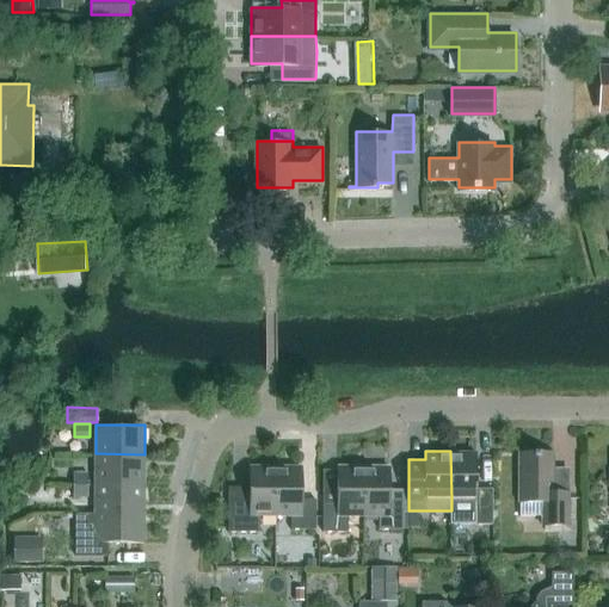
[(477,451),(450,451),(451,499),(451,511),(451,522),(478,522),(494,522),(494,487),(477,487),(477,451)]
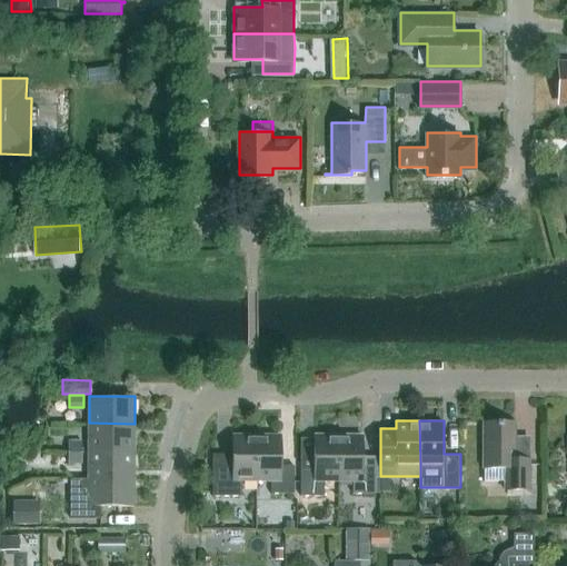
[(516,420),(484,420),(484,478),(505,478),(505,487),(530,487),(530,456),(516,456),(516,420)]
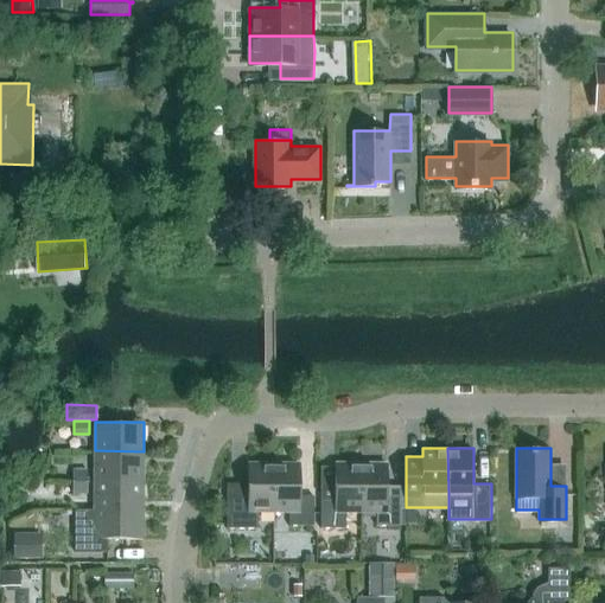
[(144,451),(95,450),(95,479),(144,480),(144,451)]
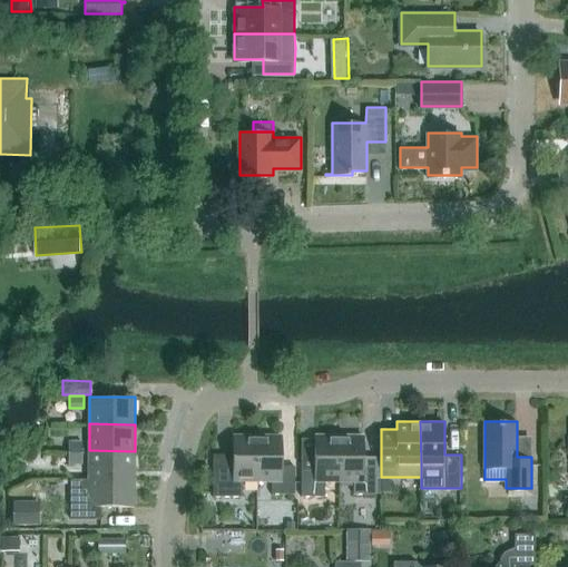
[(257,479),(257,434),(233,434),(233,465),(213,465),(213,495),(243,495),(243,479),(257,479)]
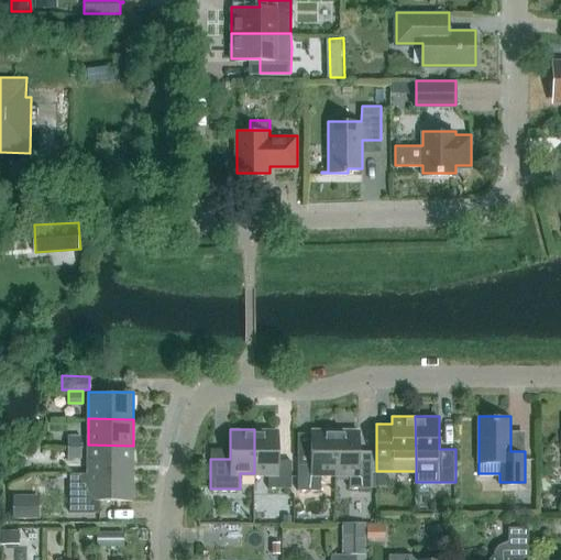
[(278,429),(254,429),(254,473),(268,473),(268,486),(292,486),(292,459),(278,459),(278,429)]
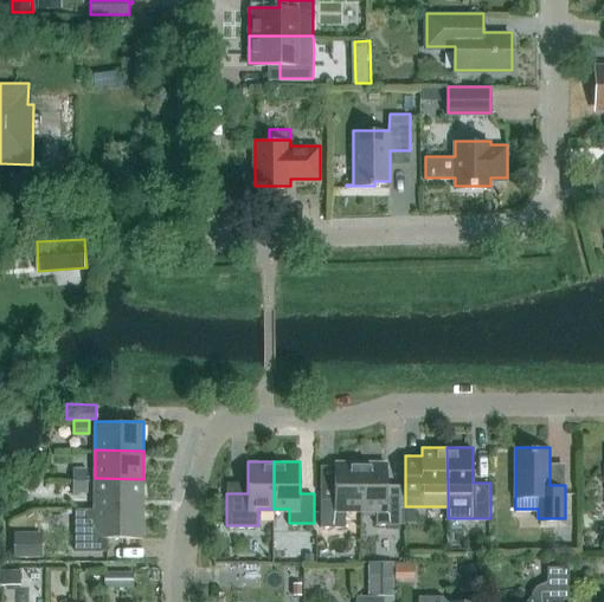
[(361,509),(361,461),(335,461),(335,497),(321,497),(321,525),(346,525),(346,509),(361,509)]
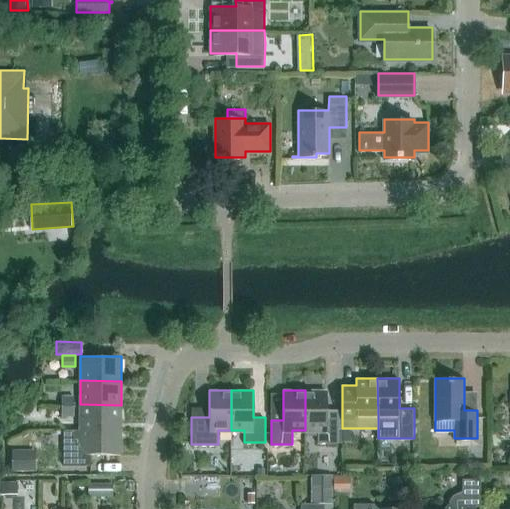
[(305,390),(305,430),(318,430),(318,442),(339,442),(339,418),(327,418),(327,390),(305,390)]
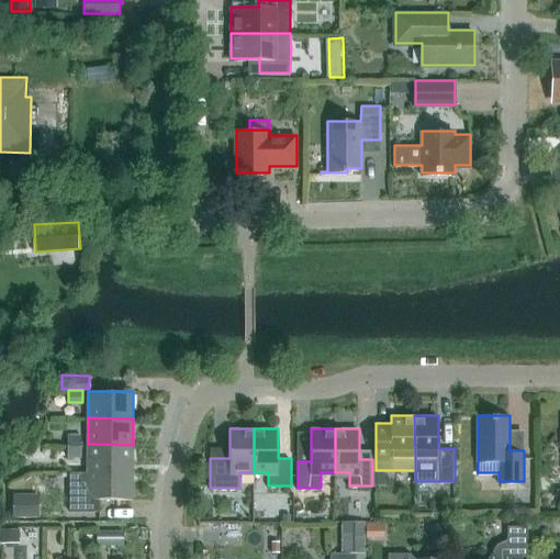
[(82,433),(69,433),(68,456),(82,456),(82,433)]
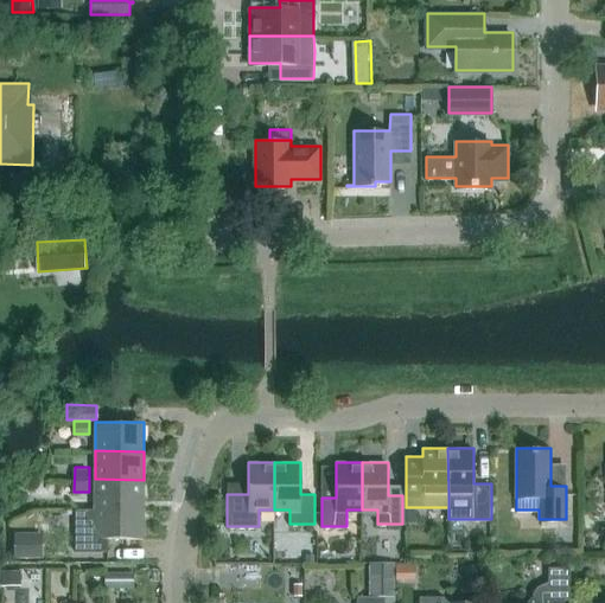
[(144,480),(95,479),(95,507),(144,508),(144,480)]
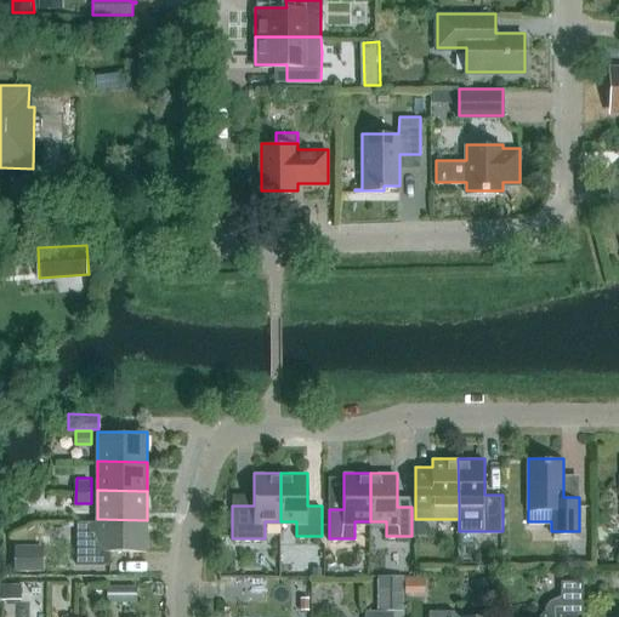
[(146,549),(147,520),(97,519),(97,520),(78,520),(78,563),(111,563),(111,549),(146,549)]
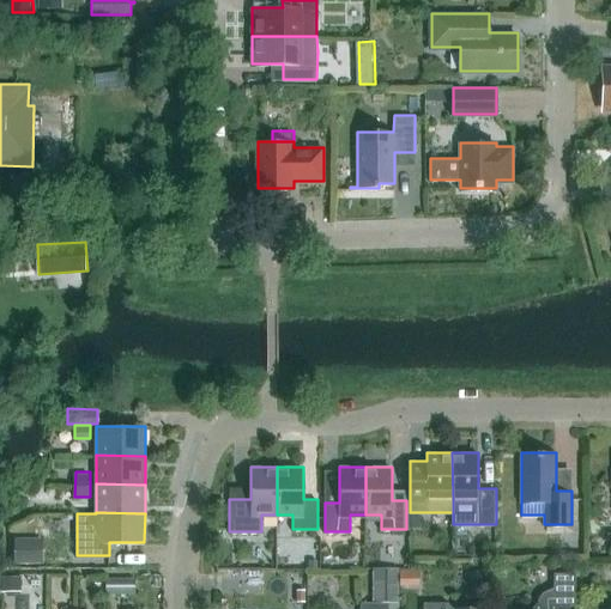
[(38,536),(14,536),(14,560),(38,560),(38,536)]
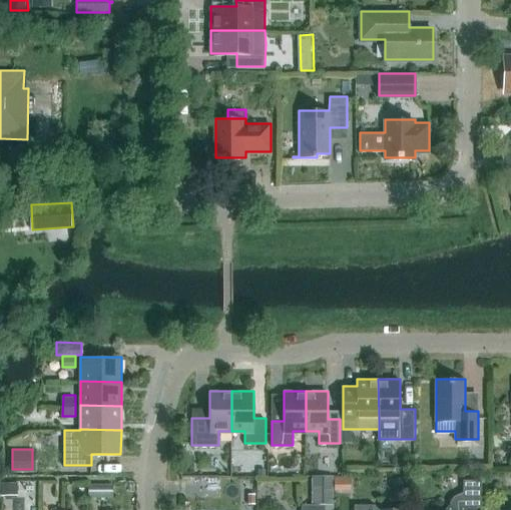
[(313,474),(313,490),(334,490),(334,474),(333,474),(313,474)]
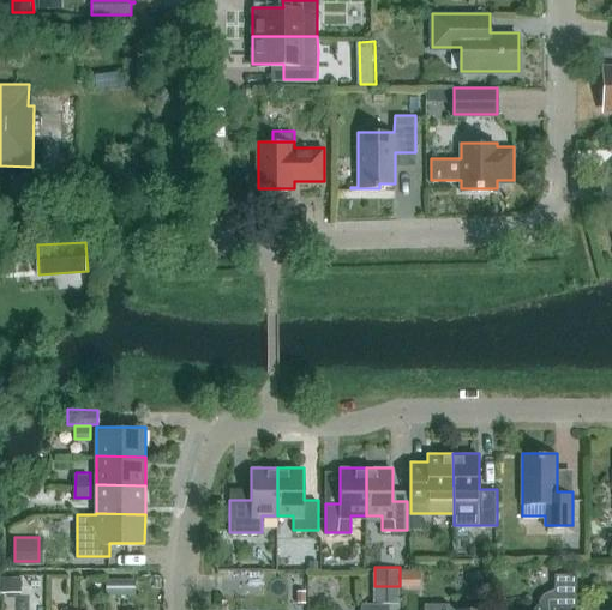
[(486,596),(485,572),(468,572),(468,597),(486,596)]
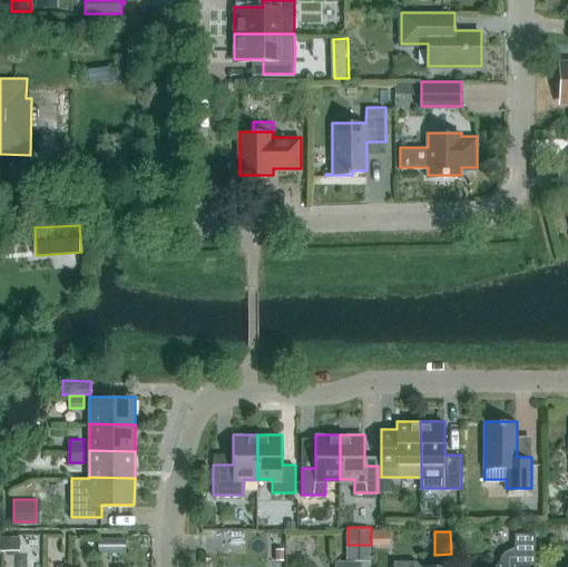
[(530,566),(530,561),(536,561),(535,534),(525,534),(525,535),(512,548),(508,549),(505,551),(502,555),(500,559),(492,566),(530,566)]
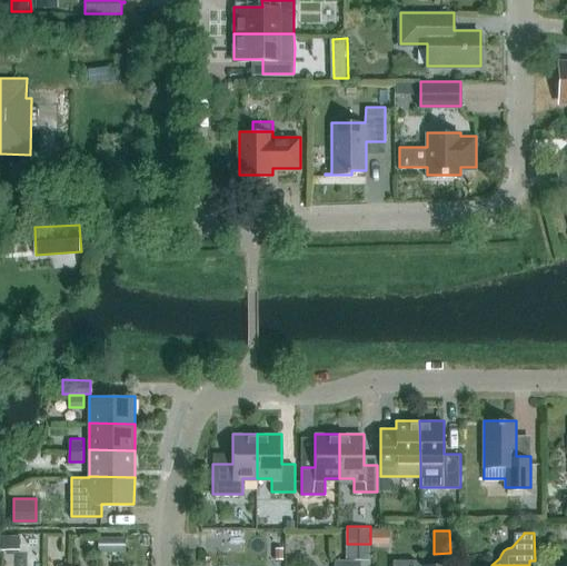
[(20,534),(1,534),(2,548),(20,547),(20,534)]
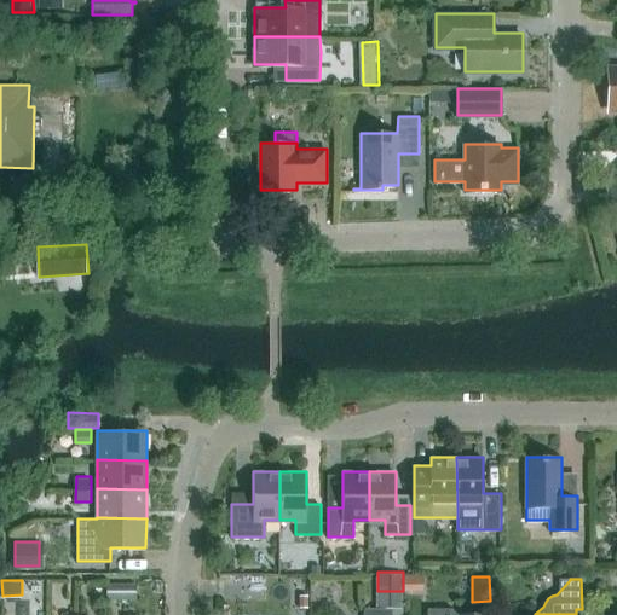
[(107,582),(107,597),(136,597),(136,582),(107,582)]
